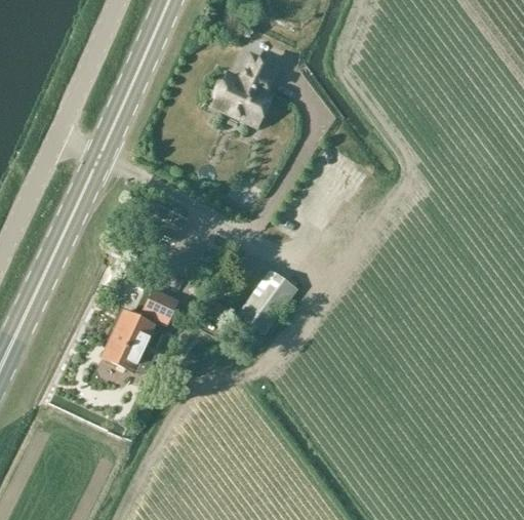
[(245,74),(242,80),(227,73),(225,79),(220,81),(217,84),(215,88),(214,92),(215,97),(213,103),(256,123),(271,93),(264,90),(276,67),(251,54),(243,73),(245,74)]
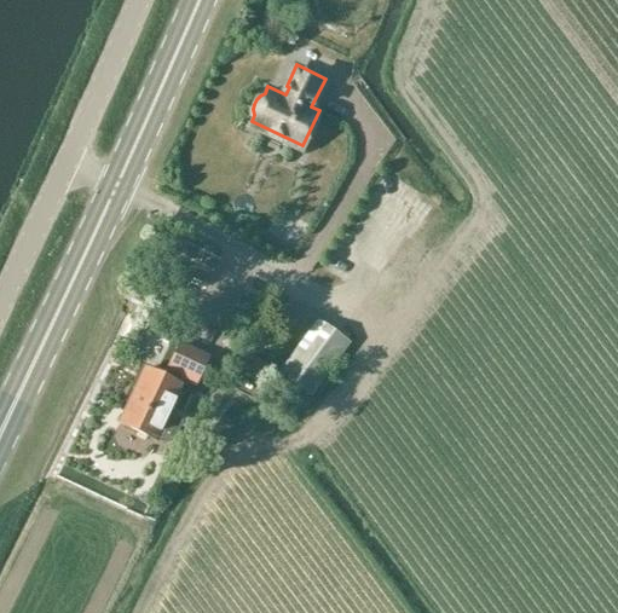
[(319,317),(281,371),(312,393),(351,339),(319,317)]
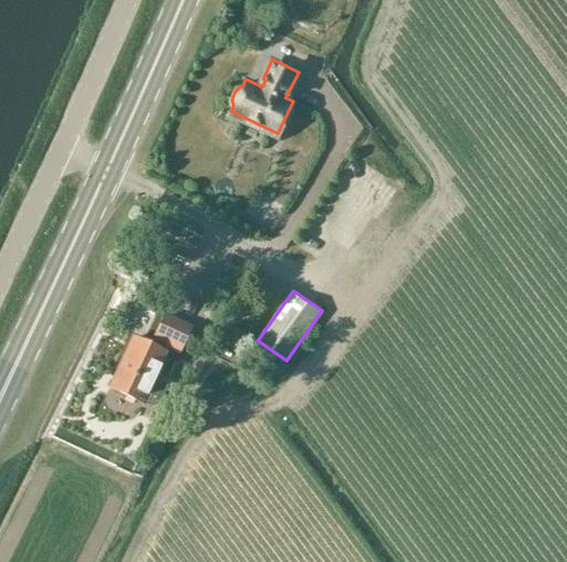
[(133,334),(110,384),(150,402),(153,401),(158,399),(161,396),(169,381),(157,376),(171,344),(181,348),(193,324),(164,310),(150,343),(133,334)]
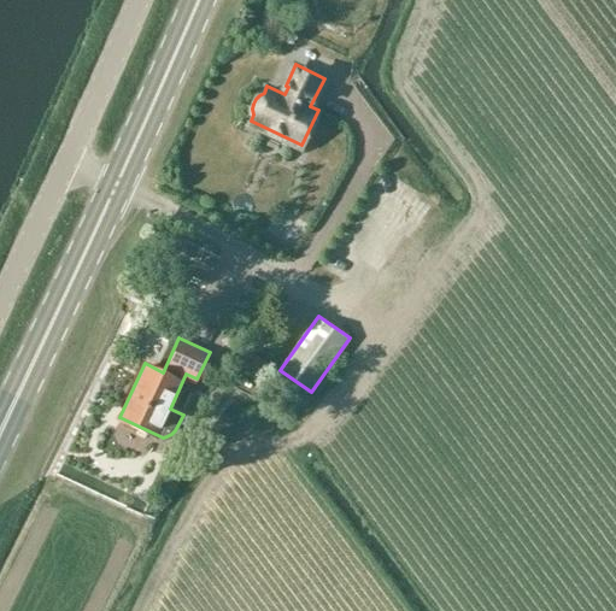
[(264,357),(257,370),(267,376),(274,364),(264,357)]
